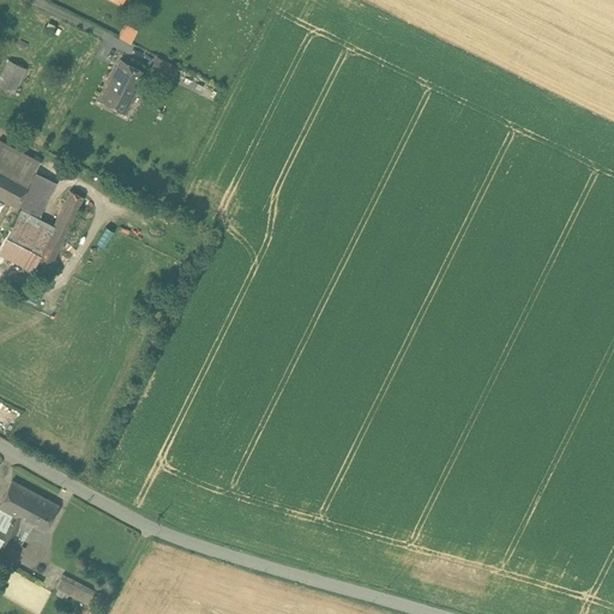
[(55,25),(48,23),(44,31),(50,34),(55,25)]
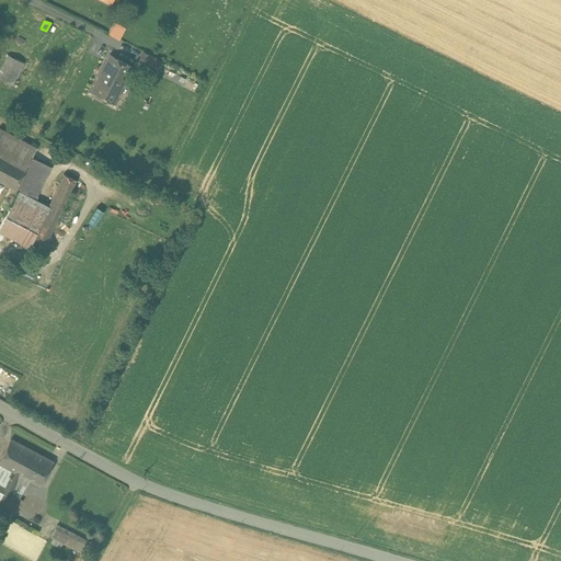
[(114,22),(109,34),(118,39),(124,27),(114,22)]
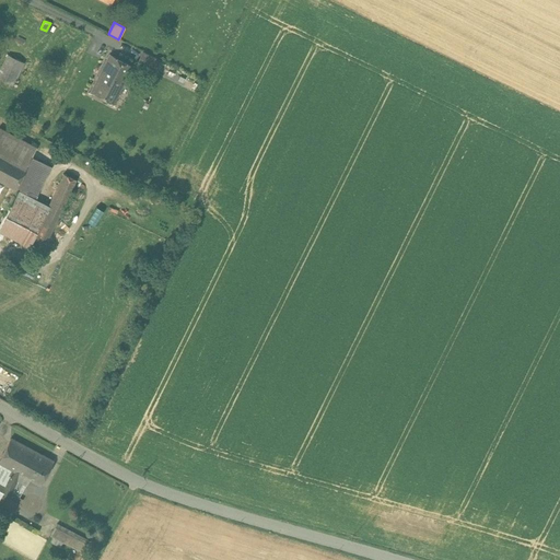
[(154,72),(160,59),(143,51),(137,63),(154,72)]
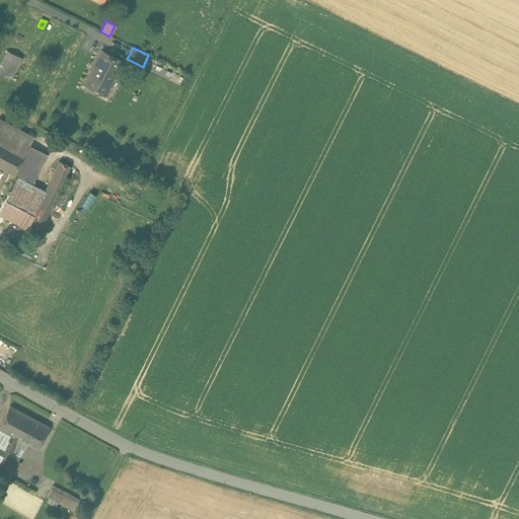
[(101,50),(84,84),(105,95),(123,61),(101,50)]
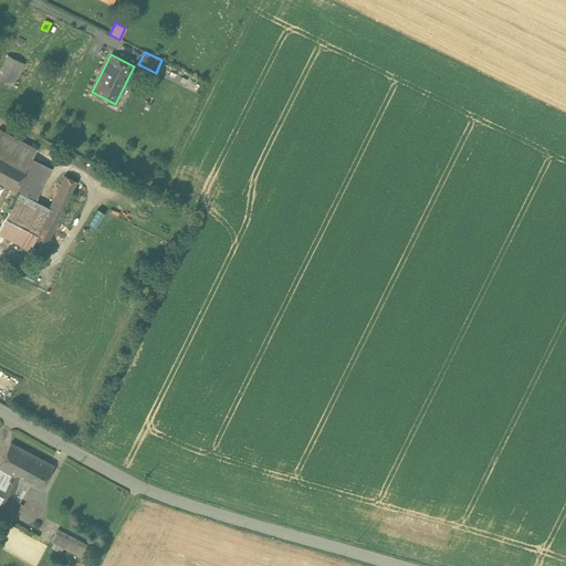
[(23,63),(8,55),(0,72),(0,80),(12,86),(23,63)]
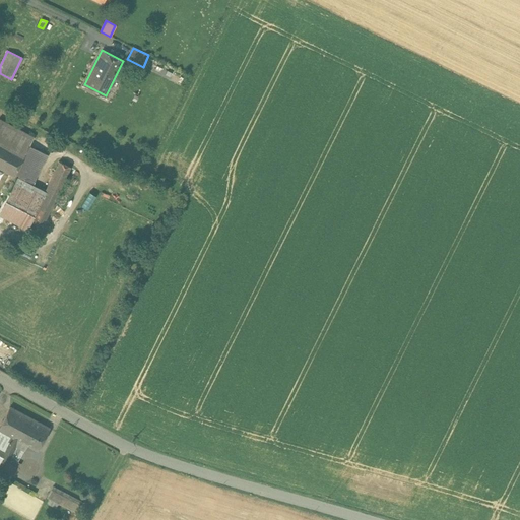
[(34,137),(0,119),(0,140),(17,149),(25,153),(29,145),(34,137)]
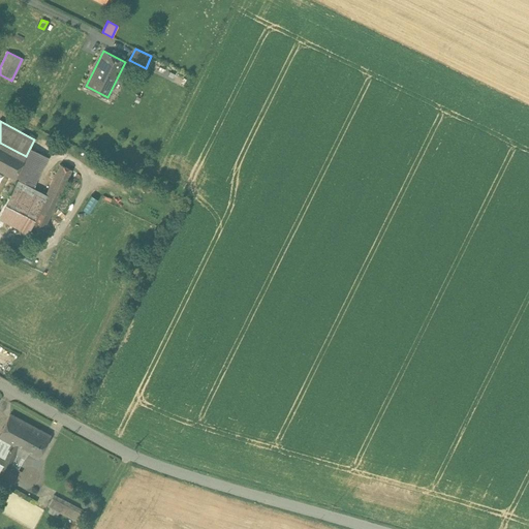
[(0,169),(6,174),(18,152),(0,143),(0,169)]
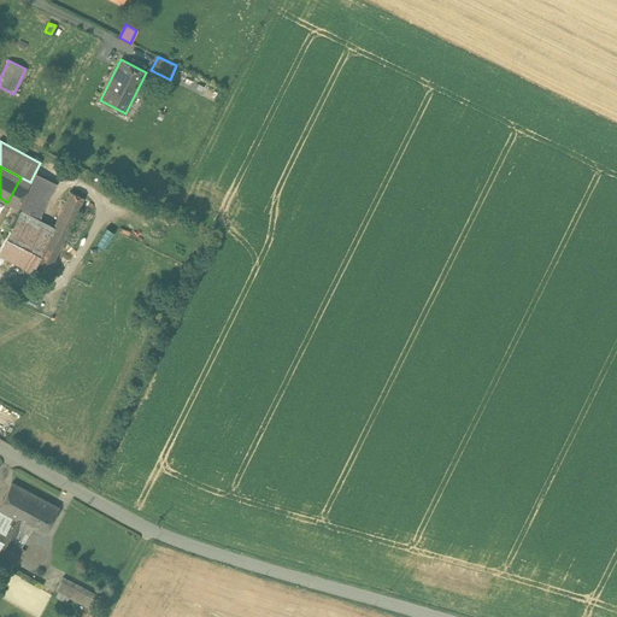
[(30,182),(21,177),(7,203),(21,210),(37,218),(57,183),(35,172),(30,182)]
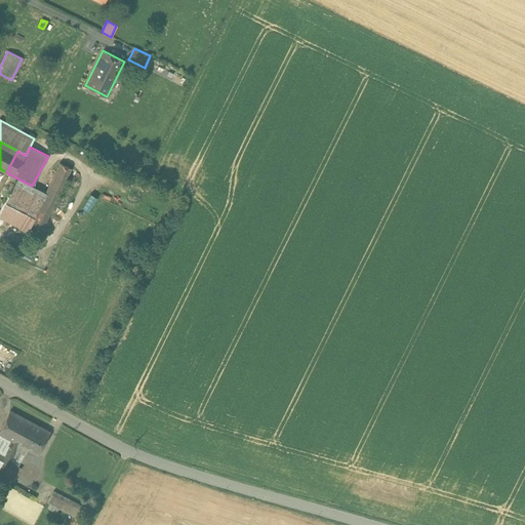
[(45,193),(34,187),(16,224),(39,235),(71,168),(59,163),(45,193)]
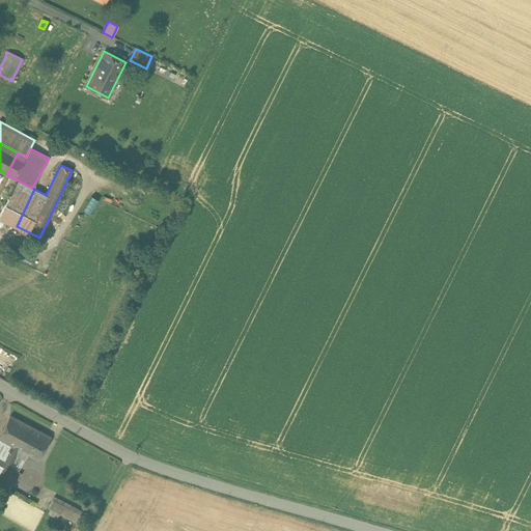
[(32,188),(18,180),(0,218),(17,226),(34,189),(32,188)]
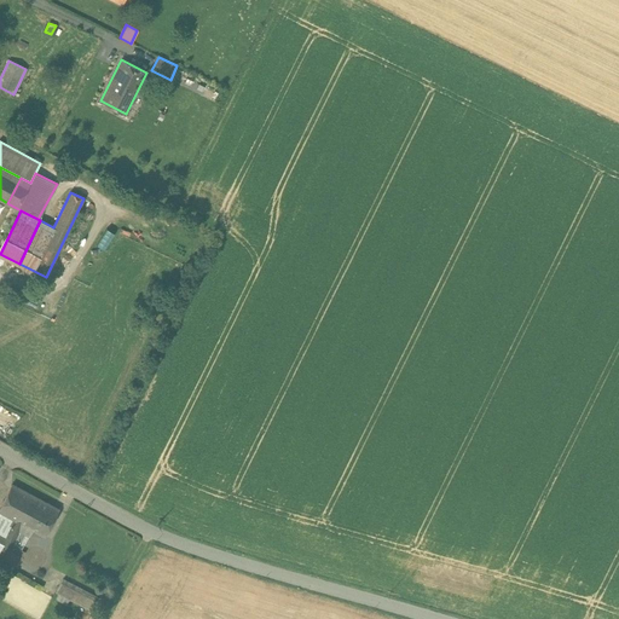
[(58,509),(11,484),(0,503),(0,510),(23,524),(17,536),(19,537),(22,532),(29,536),(33,528),(45,536),(58,509)]
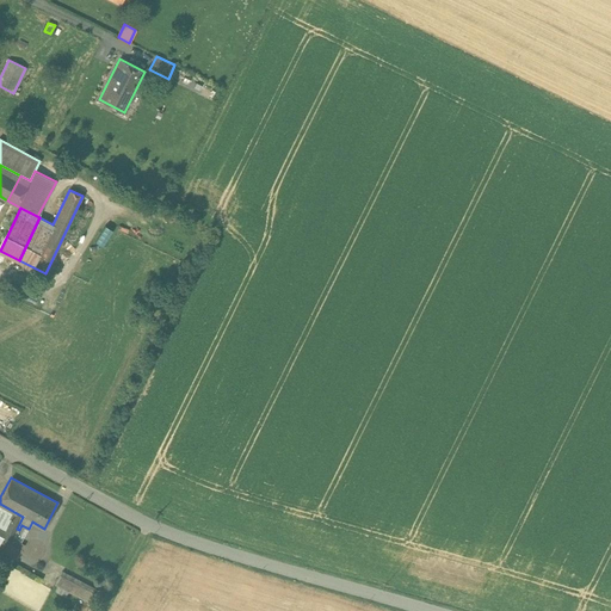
[(23,517),(0,504),(0,539),(1,538),(8,542),(12,537),(17,529),(23,517)]
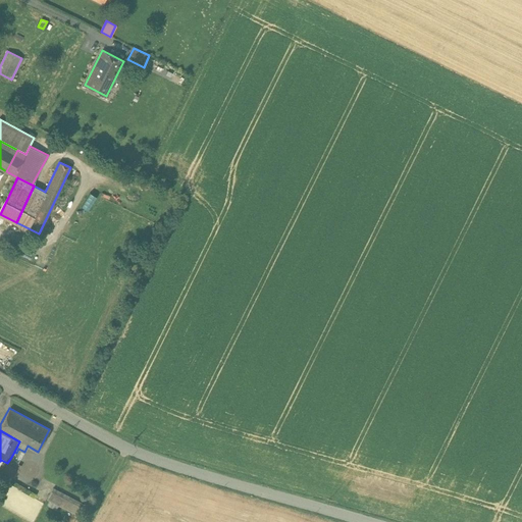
[(17,463),(24,452),(18,449),(16,453),(14,452),(10,459),(11,459),(17,463)]
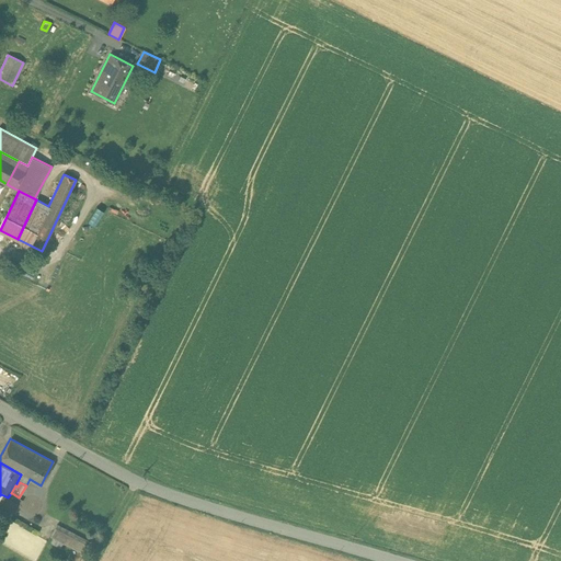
[(0,505),(14,514),(20,505),(9,500),(12,493),(11,493),(8,497),(1,494),(0,495),(0,505)]
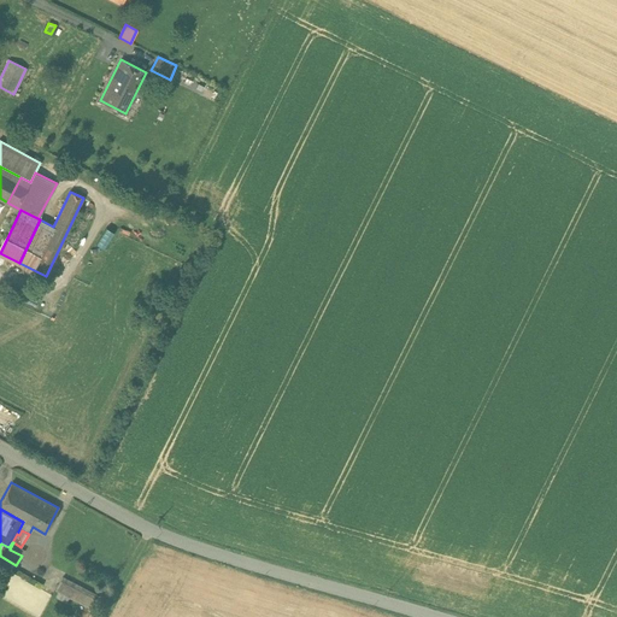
[(21,547),(13,542),(10,550),(22,556),(24,550),(21,547)]
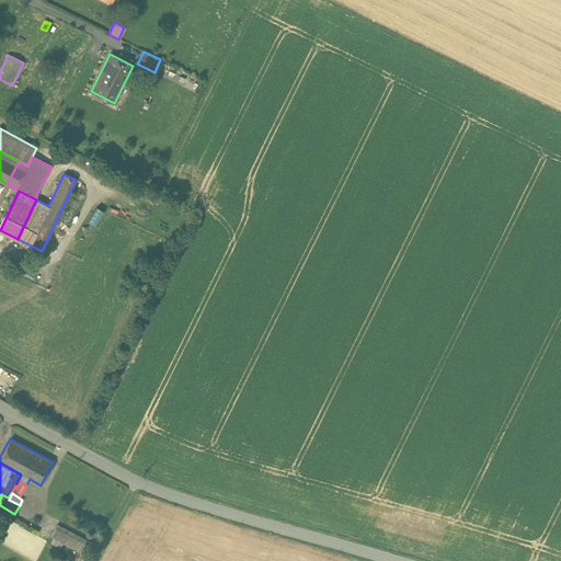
[(88,540),(57,524),(50,536),(69,546),(81,552),(87,541),(88,541),(88,540)]
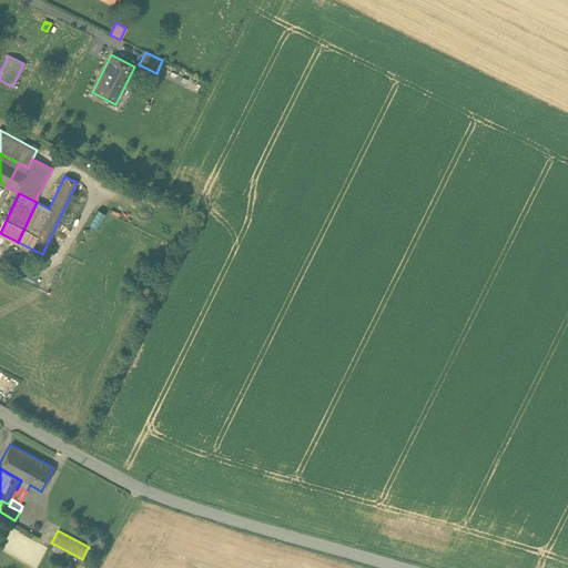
[(67,565),(69,559),(54,551),(51,557),(67,565)]
